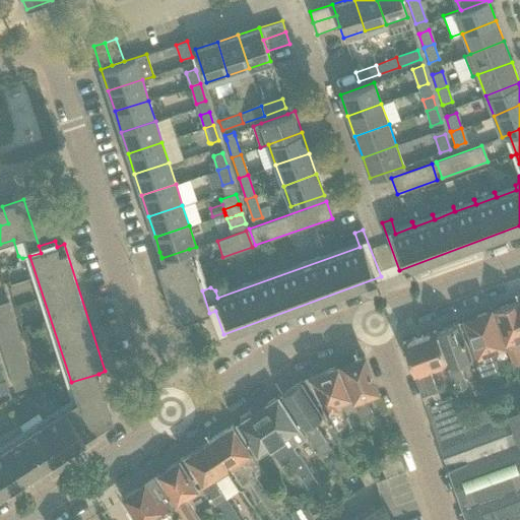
[(176,323),(209,313),(202,290),(189,250),(196,248),(196,247),(154,260),(176,323)]
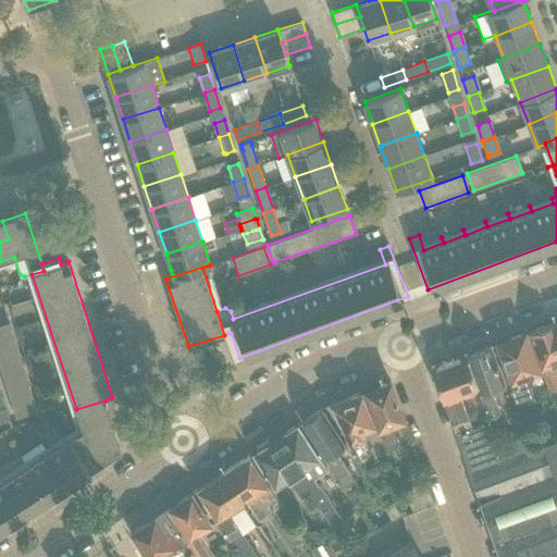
[(9,323),(0,325),(0,364),(17,418),(37,412),(9,323)]
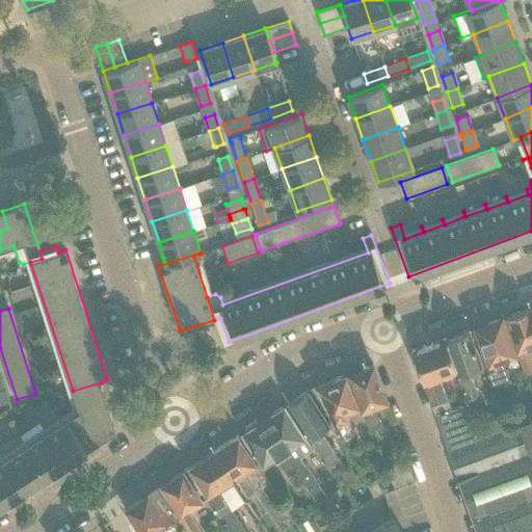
[(504,317),(525,372),(531,369),(531,353),(530,347),(531,346),(531,322),(527,309),(504,317)]
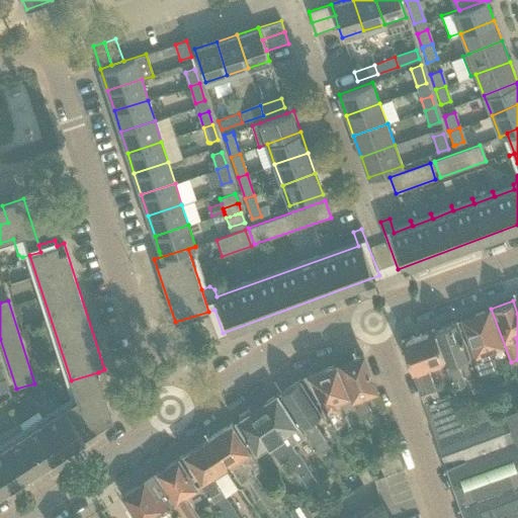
[(463,319),(477,354),(472,356),(479,373),(495,368),(489,350),(501,346),(488,310),(463,319)]
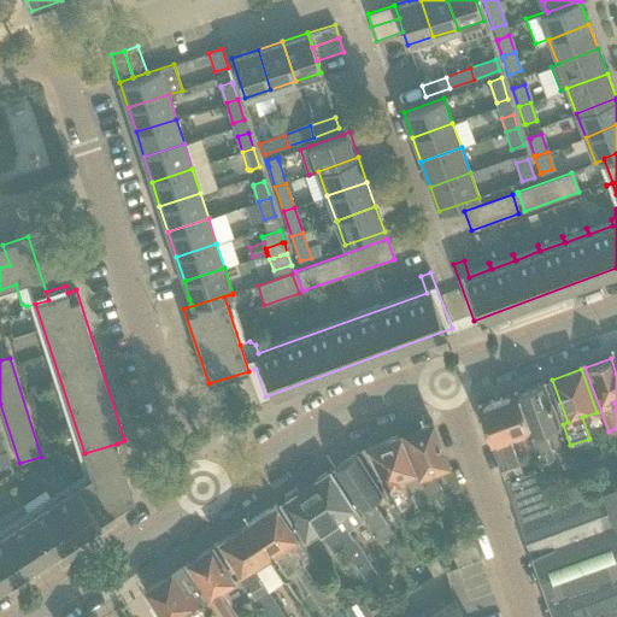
[(544,383),(517,392),(532,432),(538,450),(541,459),(553,454),(550,445),(545,430),(559,425),(544,383)]
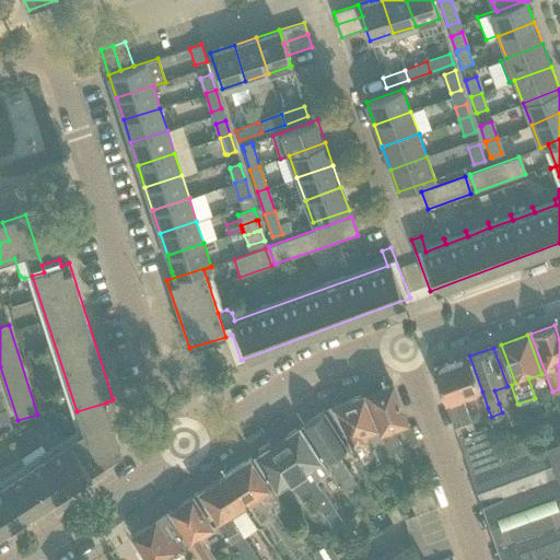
[(469,356),(433,369),(435,376),(454,427),(455,427),(470,421),(463,399),(482,392),(469,356)]
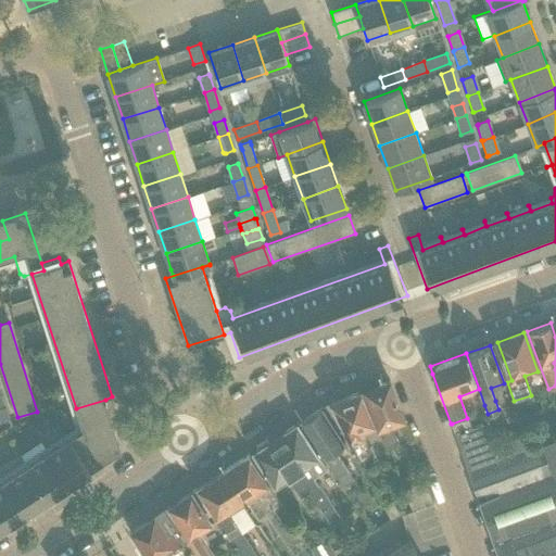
[(389,381),(365,390),(376,421),(375,421),(376,424),(376,425),(378,429),(379,429),(387,450),(399,445),(391,425),(391,422),(403,418),(392,390),(389,381)]
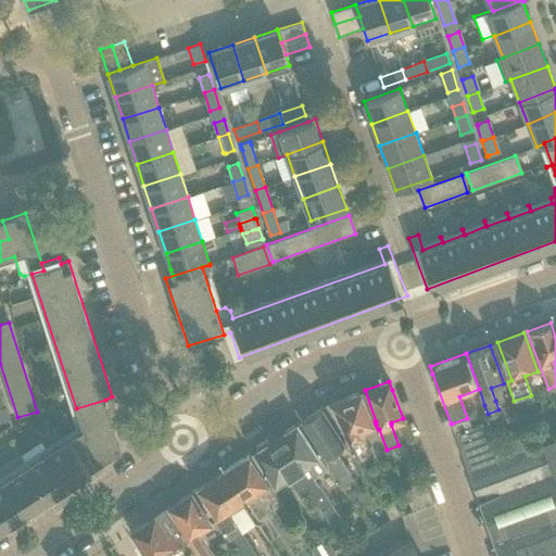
[(378,429),(375,421),(374,422),(361,391),(330,402),(358,457),(370,452),(361,430),(375,425),(377,430),(378,429)]
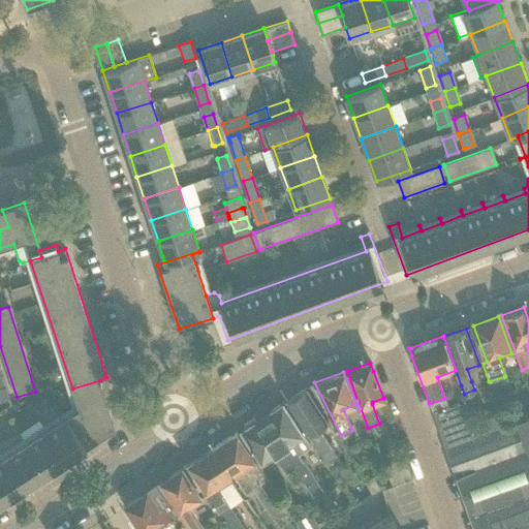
[(100,380),(72,389),(79,408),(0,459),(0,502),(116,428),(100,380)]
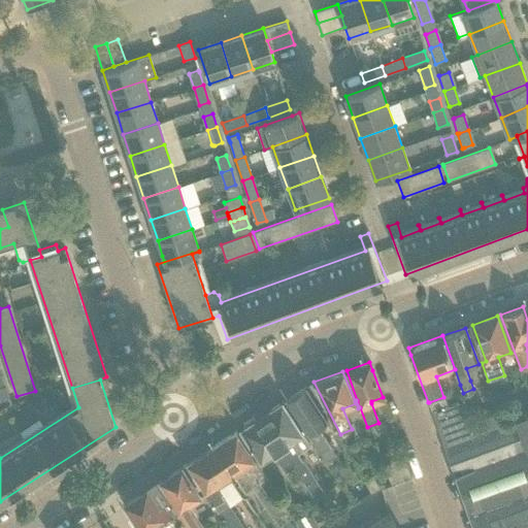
[(5,387),(0,388),(0,397),(1,400),(8,398),(5,387)]
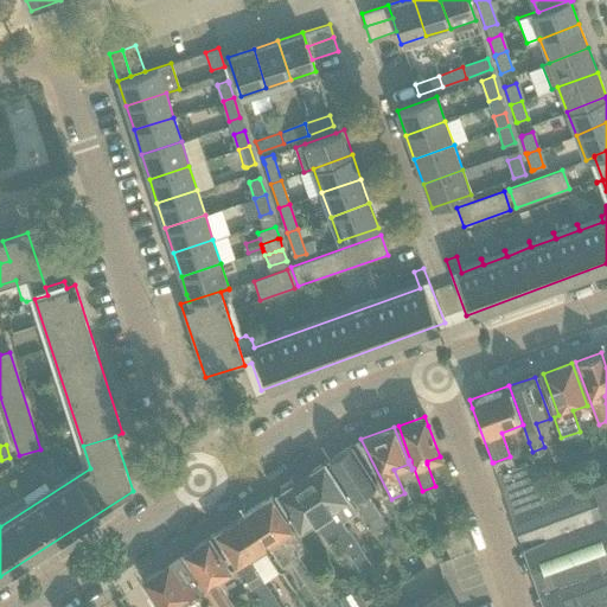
[(351,445),(328,460),(382,540),(393,532),(366,492),(377,485),(351,445)]
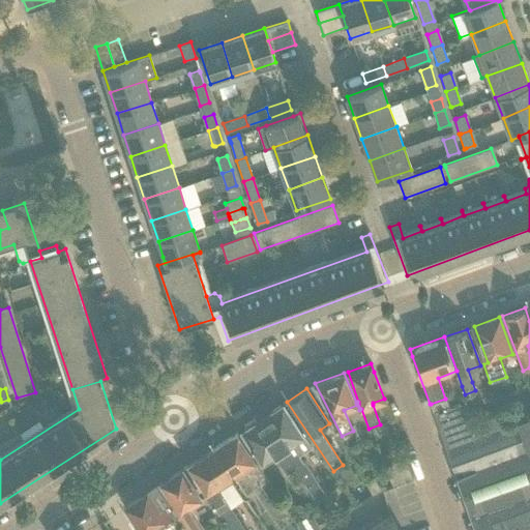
[(448,406),(433,412),(439,429),(471,518),(529,496),(529,454),(528,450),(527,451),(517,423),(506,428),(479,437),(474,423),(467,403),(449,409),(448,406)]
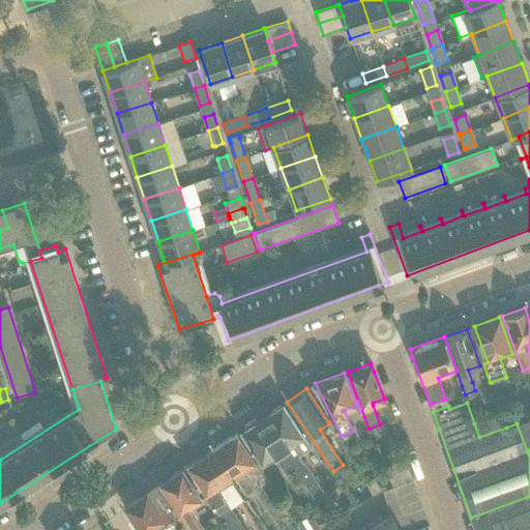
[(262,417),(295,468),(317,501),(326,496),(304,463),(303,463),(298,457),(312,448),(304,437),(304,436),(283,404),(262,417)]
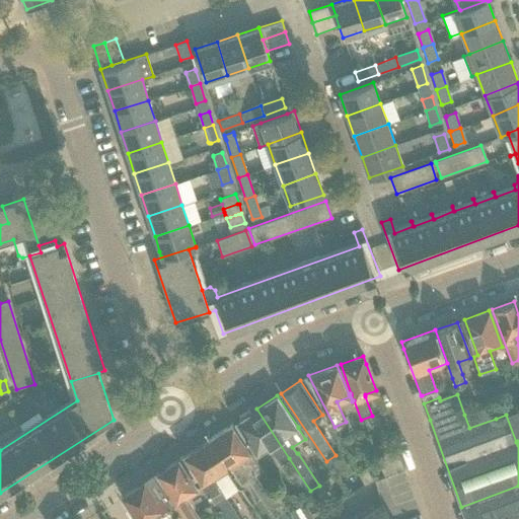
[(491,405),(464,415),(469,428),(496,419),(491,405)]
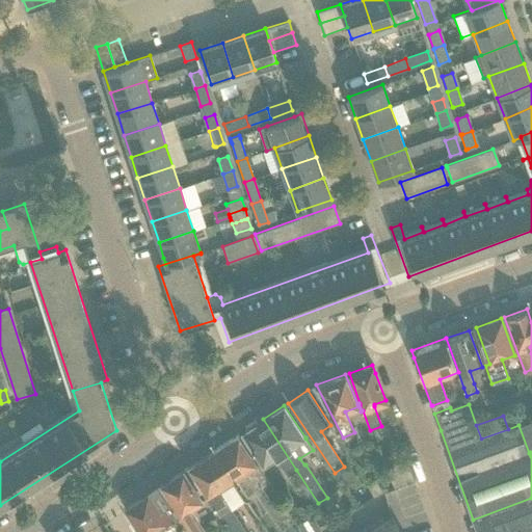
[(531,418),(519,423),(519,425),(529,453),(530,452),(531,456),(531,418)]
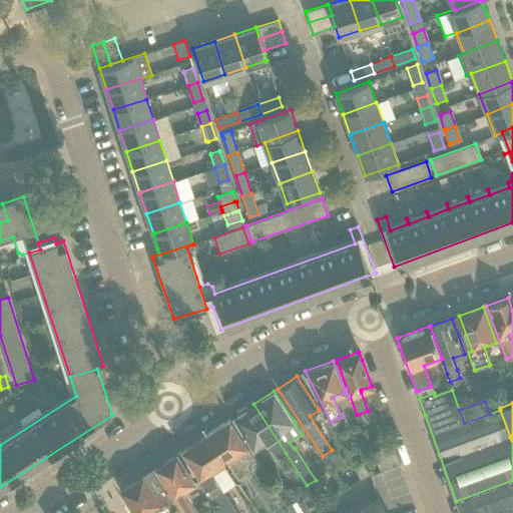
[(253,404),(233,418),(253,449),(266,441),(271,448),(278,459),(286,453),(253,404)]
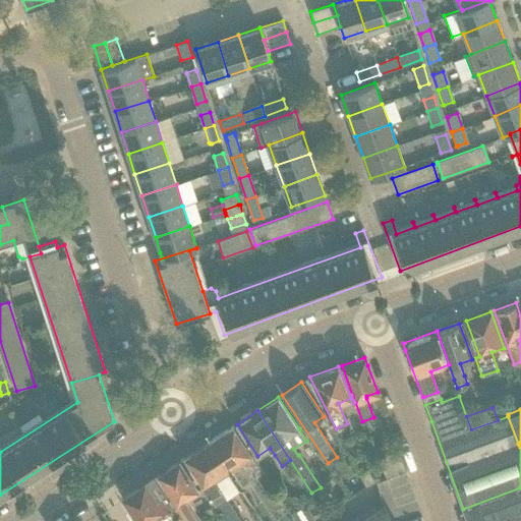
[(233,426),(209,442),(227,469),(229,468),(241,486),(250,481),(271,512),(281,505),(284,503),(283,502),(264,472),(233,426)]
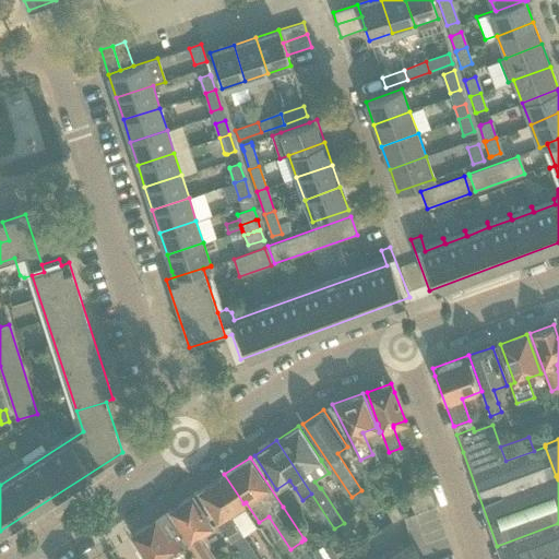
[(224,474),(198,491),(230,542),(241,558),(258,558),(242,534),(229,515),(228,513),(244,503),(224,474)]
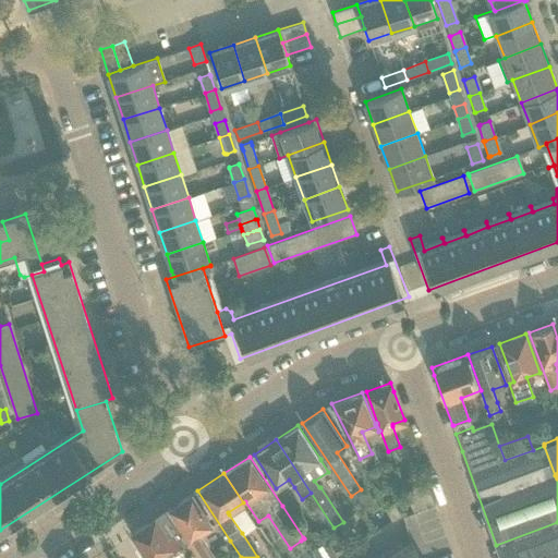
[(425,483),(405,490),(413,512),(434,505),(425,483)]
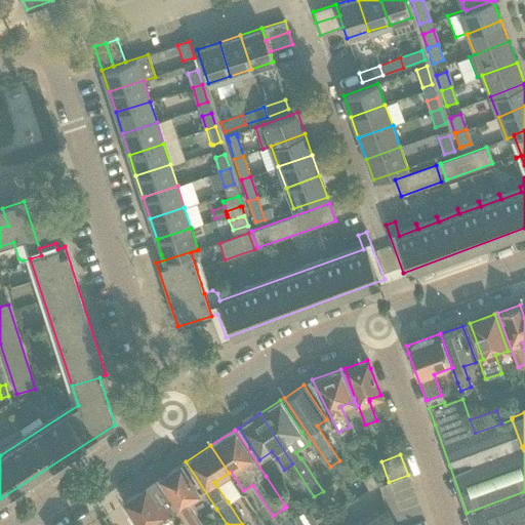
[(163,477),(157,480),(189,524),(204,524),(201,520),(190,501),(200,495),(180,465),(168,473),(163,477)]
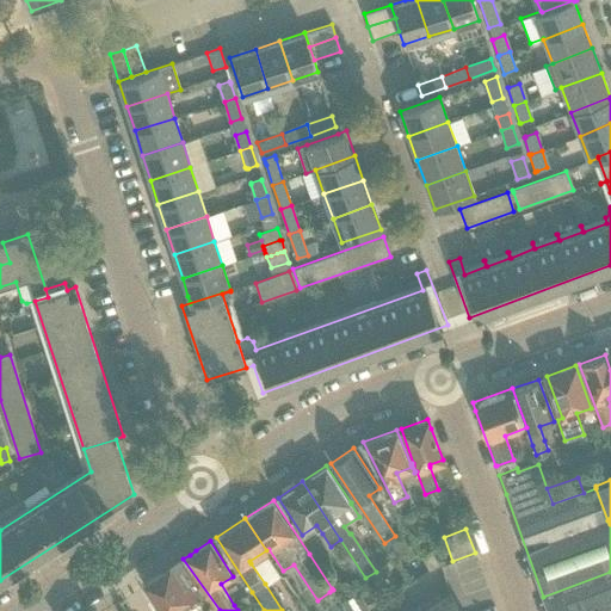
[(431,551),(421,556),(429,571),(438,566),(431,551)]
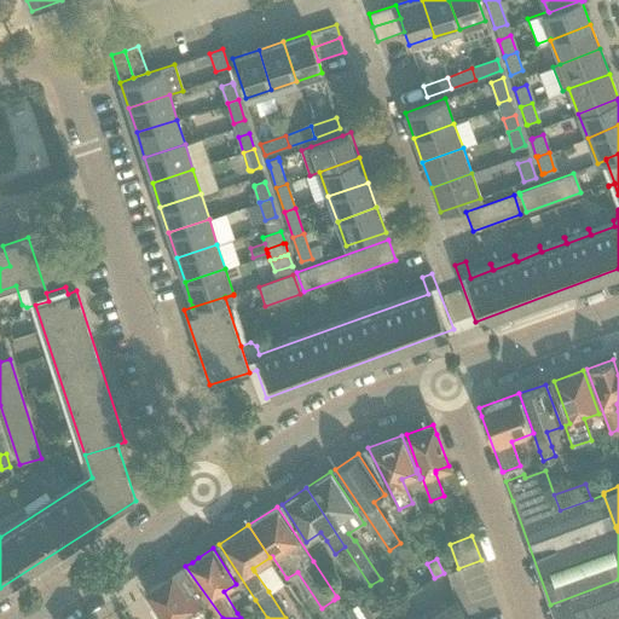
[(165,579),(145,593),(162,618),(179,618),(181,618),(183,618),(223,618),(185,566),(171,576),(165,579)]
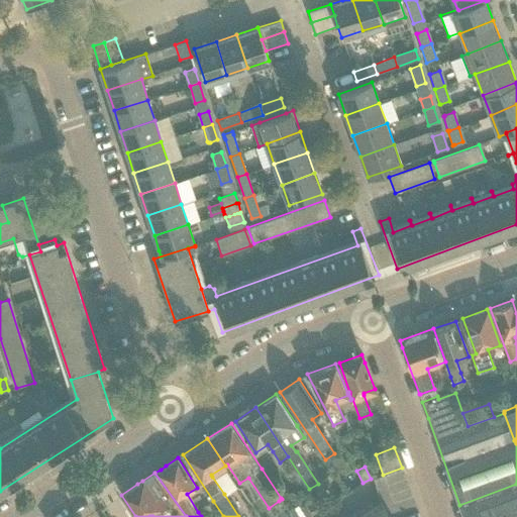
[(516,516),(516,484),(459,505),(463,516),(516,516)]
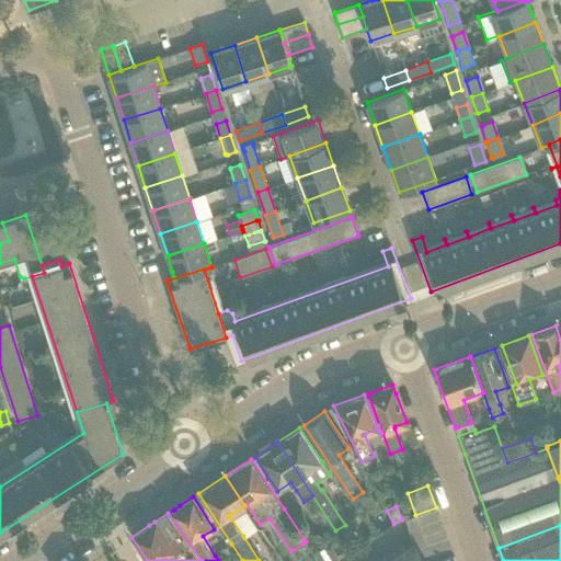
[(329,544),(313,553),(318,560),(334,560),(339,559),(329,544)]
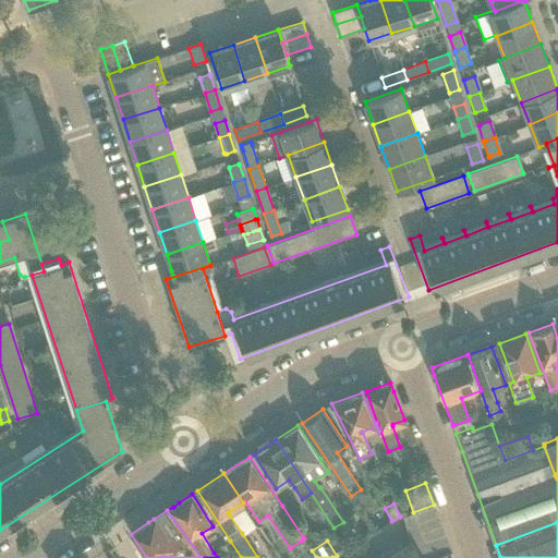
[(419,557),(410,542),(380,557),(419,557)]
